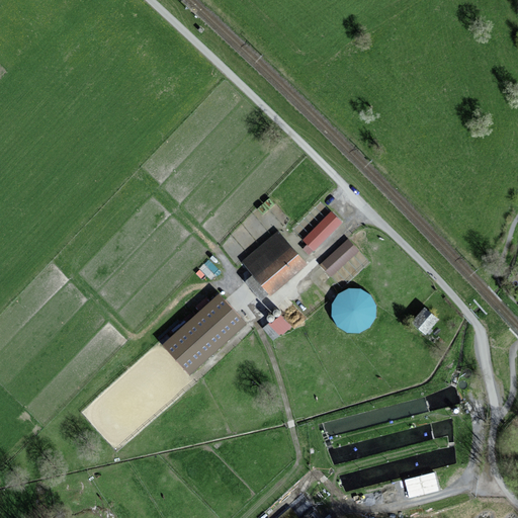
[(341,223),(332,213),(306,239),(315,249),(341,223)]
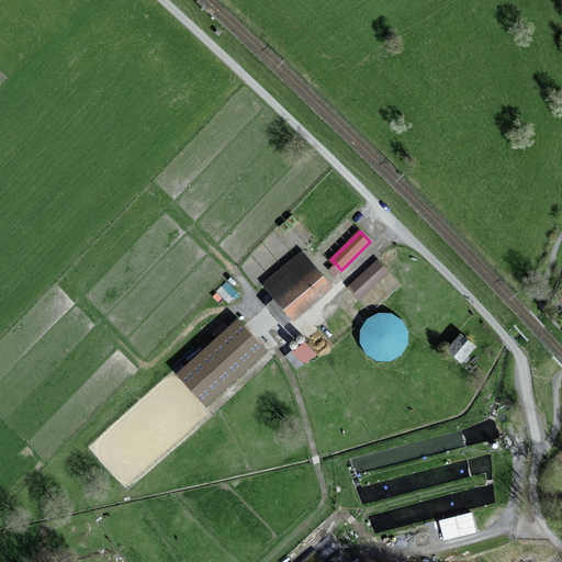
[(333,285),(303,251),(266,283),(295,317),(333,285)]
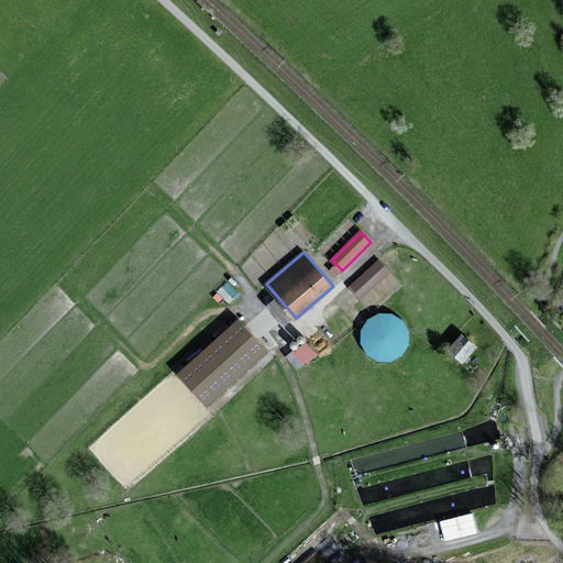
[(390,273),(379,262),(350,288),(361,300),(390,273)]
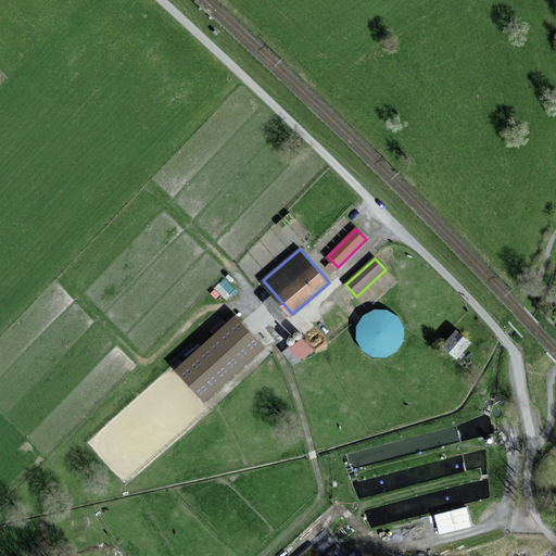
[(389,310),(376,310),(366,315),(358,327),(358,340),(364,351),(375,357),(388,357),(400,351),(406,340),(406,328),(401,317),(389,310)]
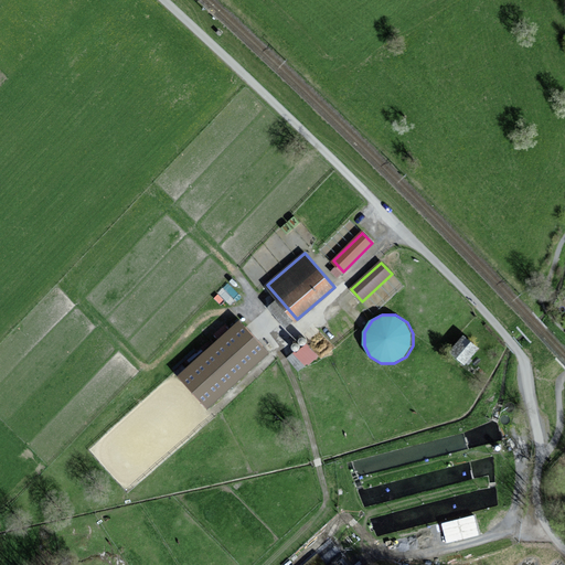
[(269,355),(240,322),(179,376),(210,409),(269,355)]
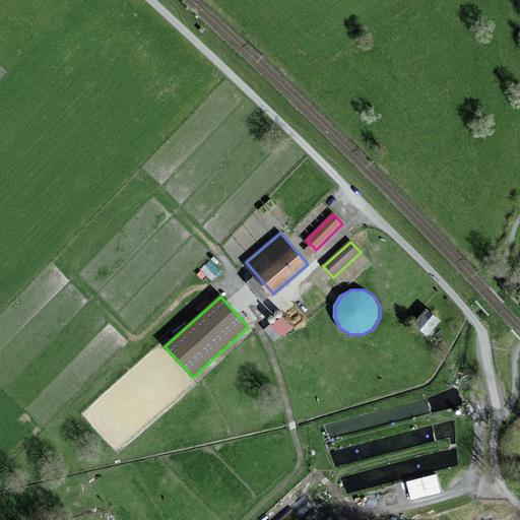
[(441,321),(428,309),(415,323),(429,335),(441,321)]
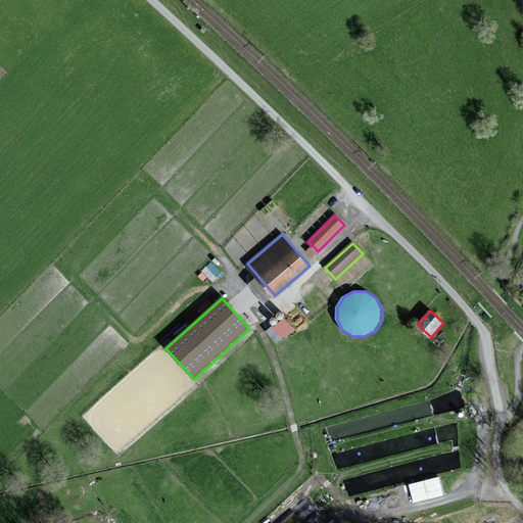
[(266,328),(276,341),(294,327),(284,314),(266,328)]
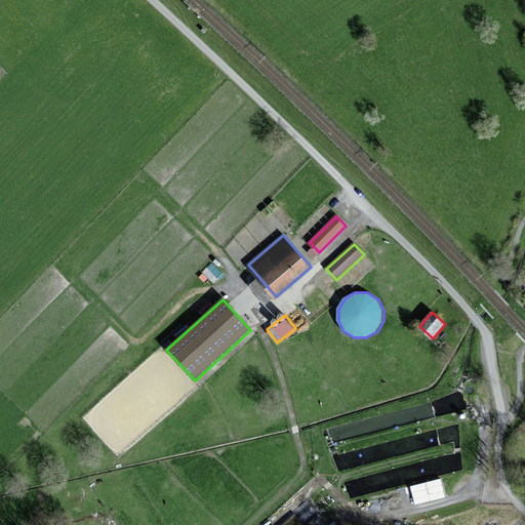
[(304,524),(295,515),(283,524),(304,524)]
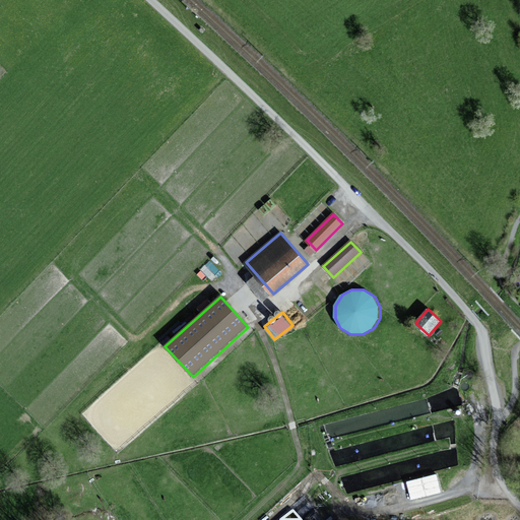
All buildings are outlined.
